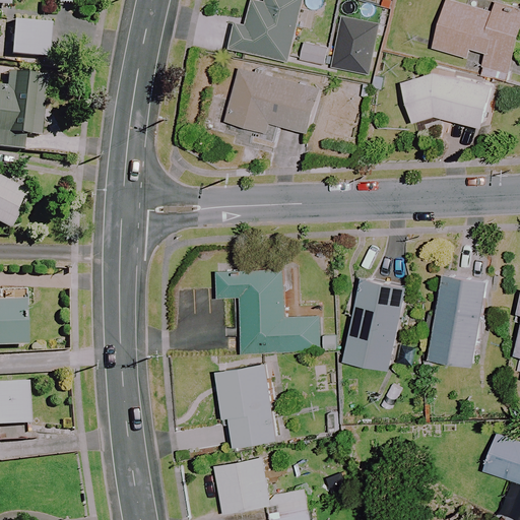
[(266,0),(266,2),(259,0),(252,0),(246,24),(237,22),(231,48),(289,62),(303,0),(266,0)]
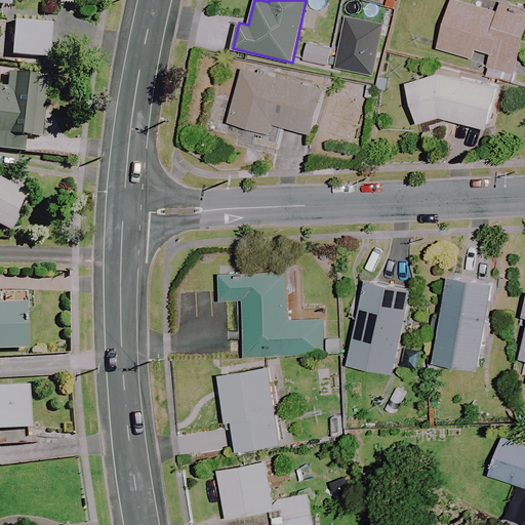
[(495,12),(455,0),(450,0),(436,48),(473,58),(476,49),(492,54),(486,75),(510,82),(524,31),(524,8),(499,1),(495,12)]
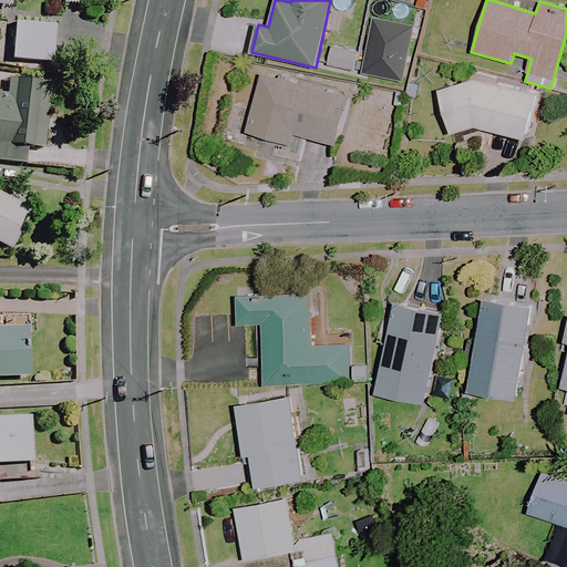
[(52,26),(10,23),(8,60),(50,63),(52,26)]
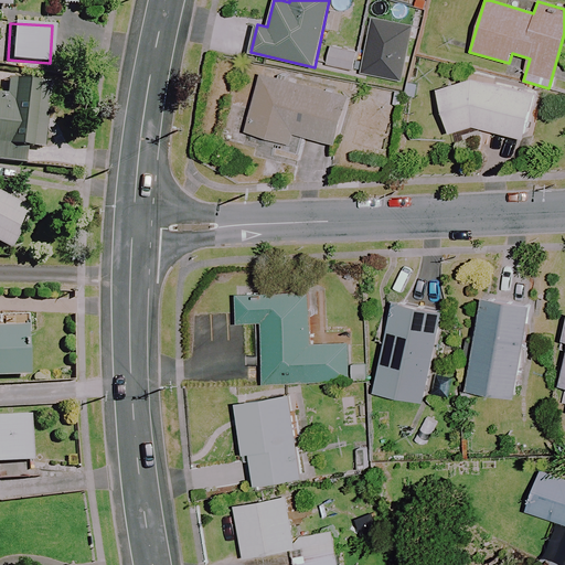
[(356,51),(329,46),(326,65),(353,71),(356,51)]
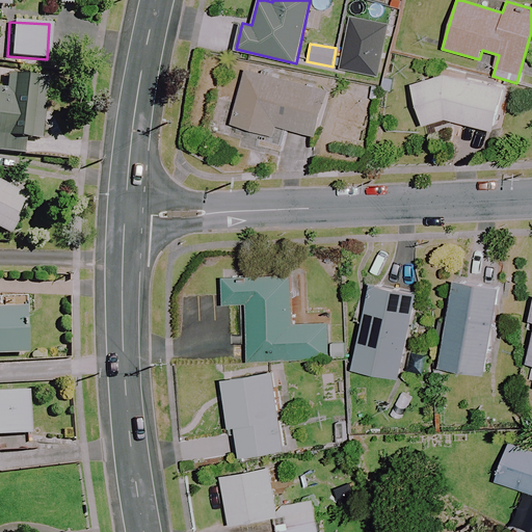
[(329,92),(245,69),(230,123),(276,135),(278,125),(318,135),(329,92)]
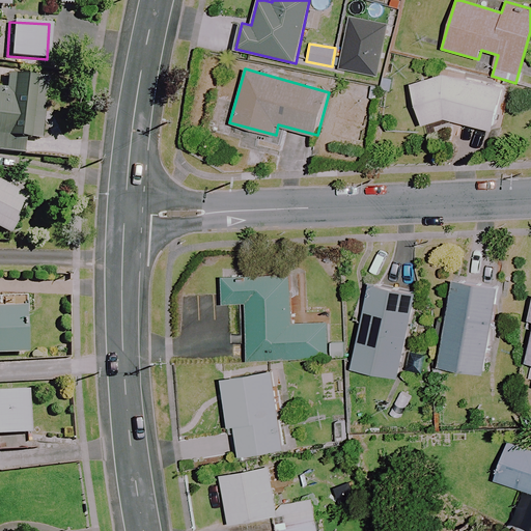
[(506,88),(447,73),(414,82),(426,123),(448,118),(497,128),(506,88)]
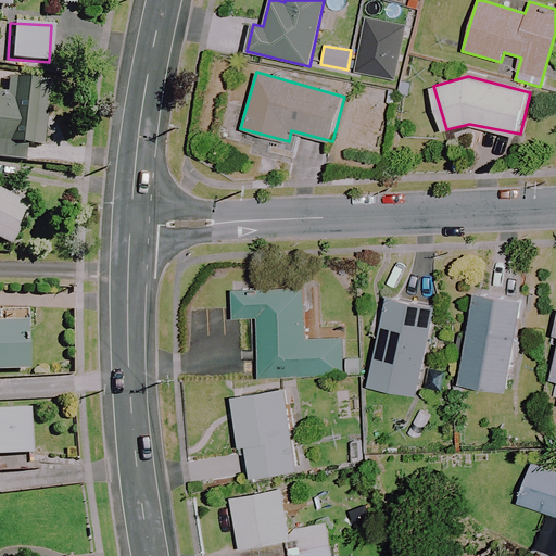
[(0,160),(19,162),(20,144),(39,147),(46,80),(4,77),(3,92),(0,92),(0,160)]
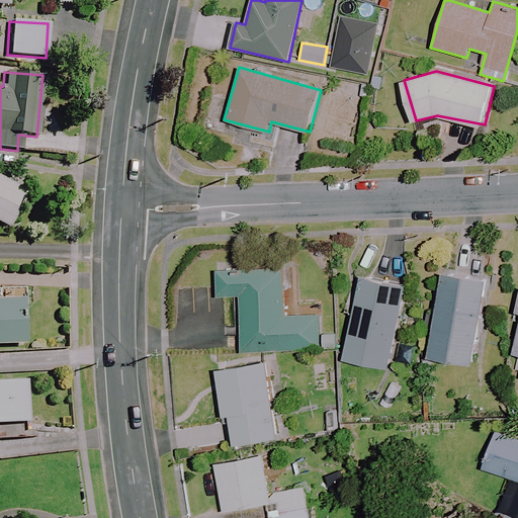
[(24,193),(0,180),(0,225),(7,229),(24,193)]
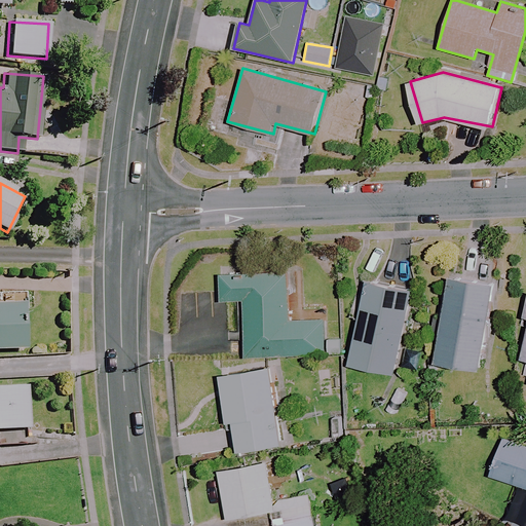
[(286,271),(220,272),(221,301),(243,300),(245,357),(326,354),(325,317),(288,318),(286,271)]
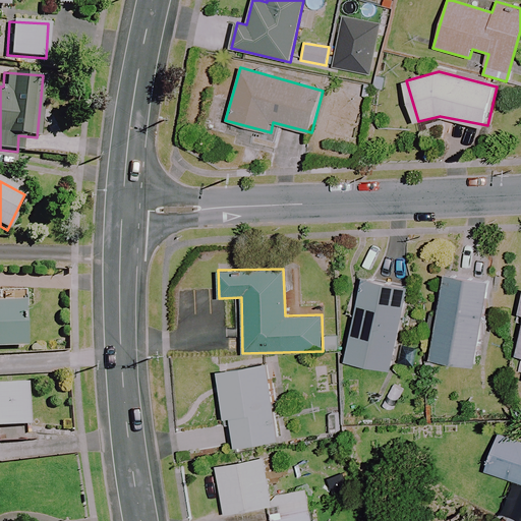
[(488,282),(444,274),(437,315),(428,314),(424,336),(436,338),(431,358),(473,366),(488,282)]
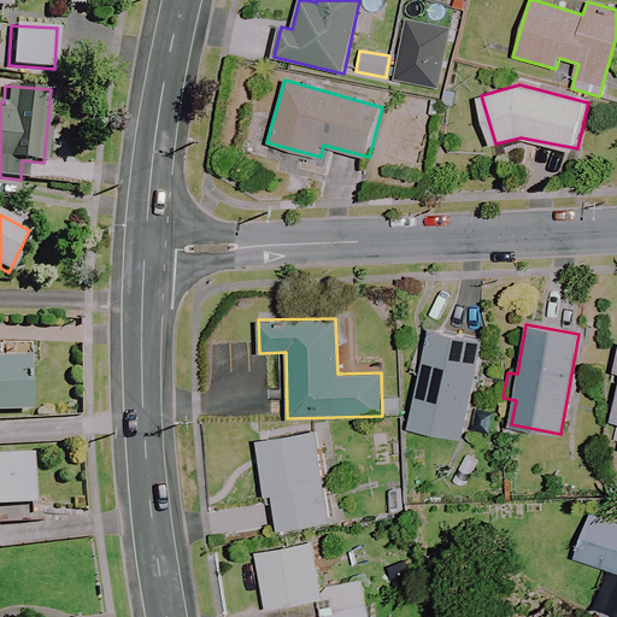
[(483,341),(421,328),(404,428),(463,440),(483,341)]
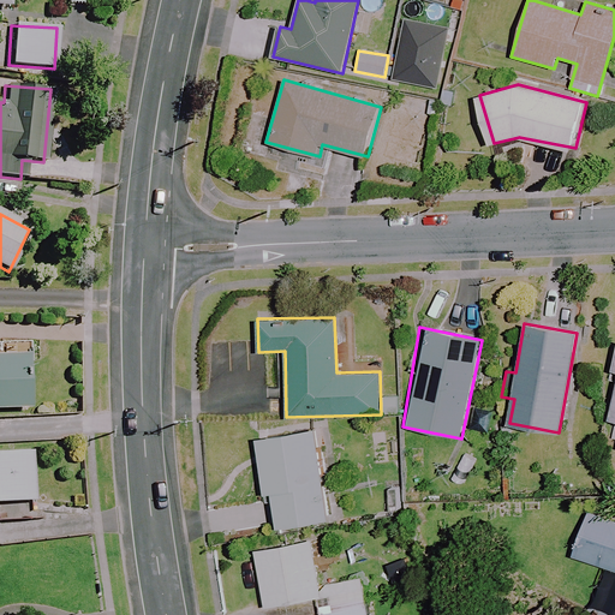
[(0,410),(27,410),(25,357),(0,357),(0,410)]
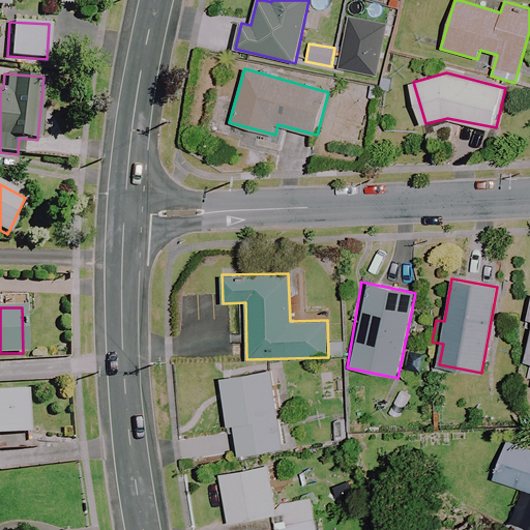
[(283,447),(270,369),(219,377),(227,424),(232,423),(237,454),(283,447)]
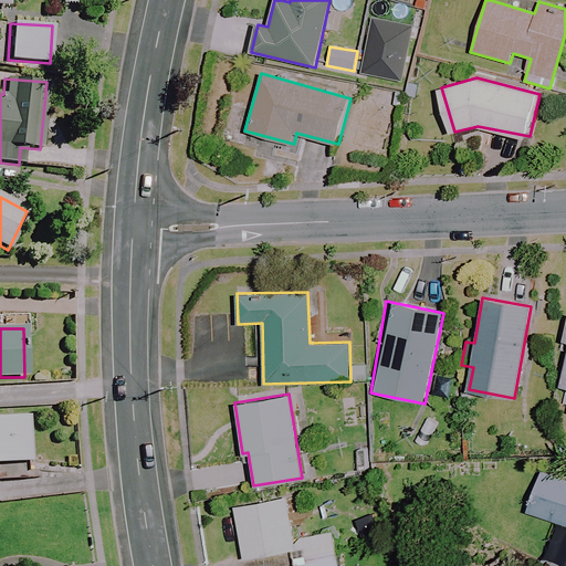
[(0,482),(32,481),(32,462),(30,417),(0,417),(0,482)]
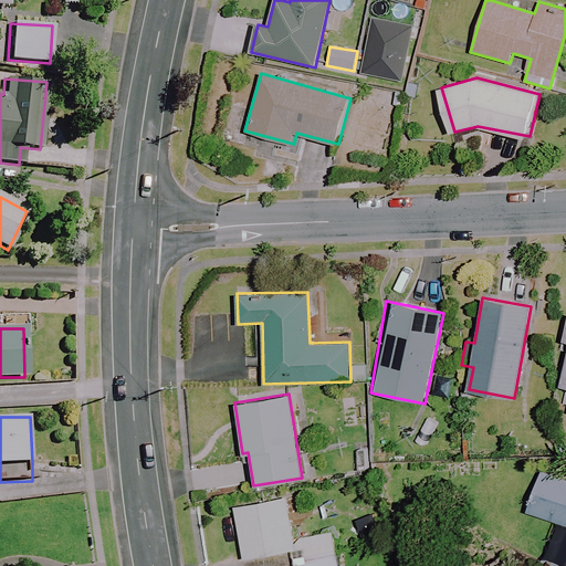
[(565,479),(546,472),(532,512),(565,524),(565,479)]
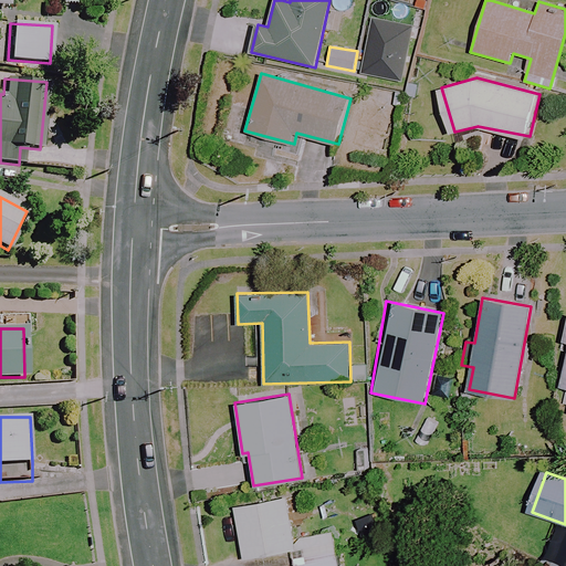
[(337,565),(335,551),(332,533),(293,540),(285,498),(234,506),(243,558),(294,549),(295,557),(296,565),(337,565)]
